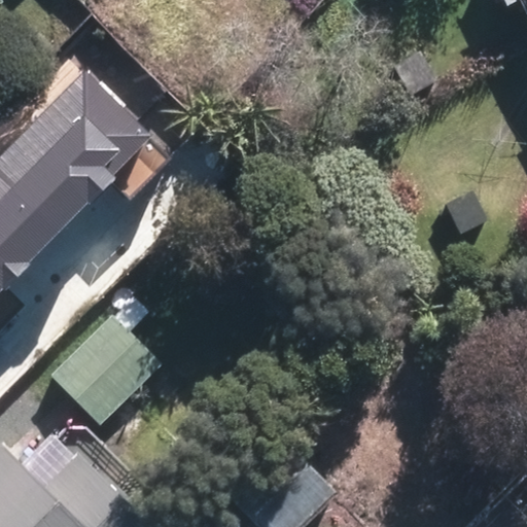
[(526,0),(503,0),(505,3),(512,0),(518,0),(526,19),(526,0)]
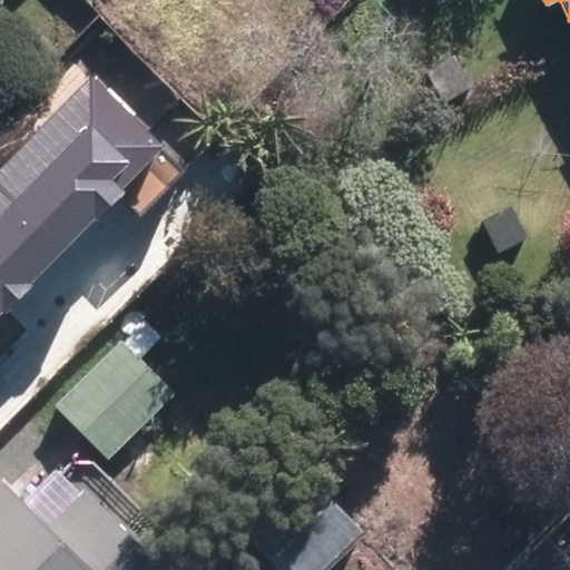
[(0,316),(167,153),(91,77),(0,167),(0,316)]
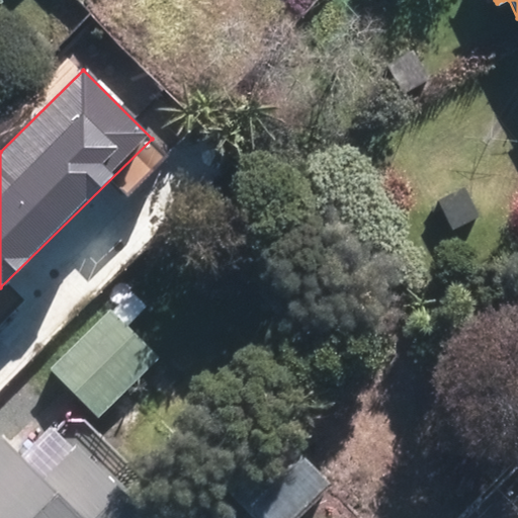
[(109,305),(48,366),(98,417),(160,355),(109,305)]
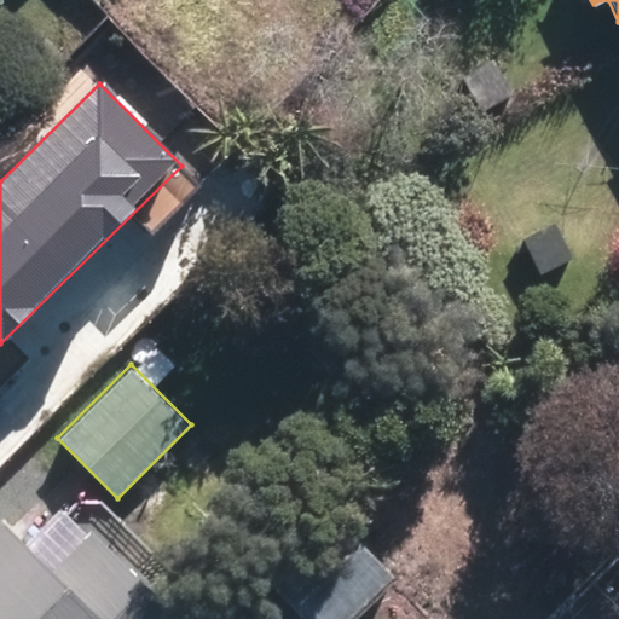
[(356,618),(395,580),(322,505),(255,571),(302,618),(356,618)]
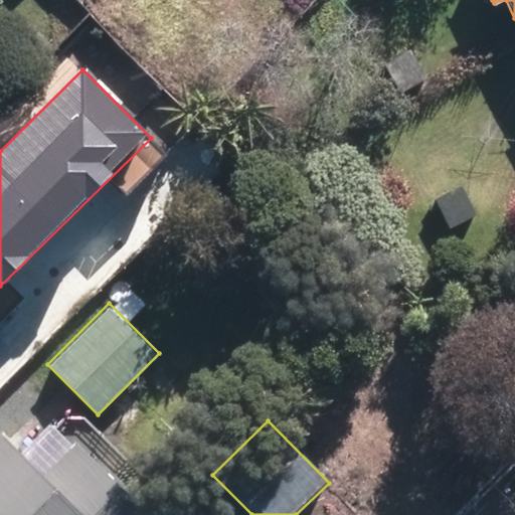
[(0,435),(0,514),(142,514),(147,511),(73,439),(68,444),(47,422),(17,453),(0,435)]
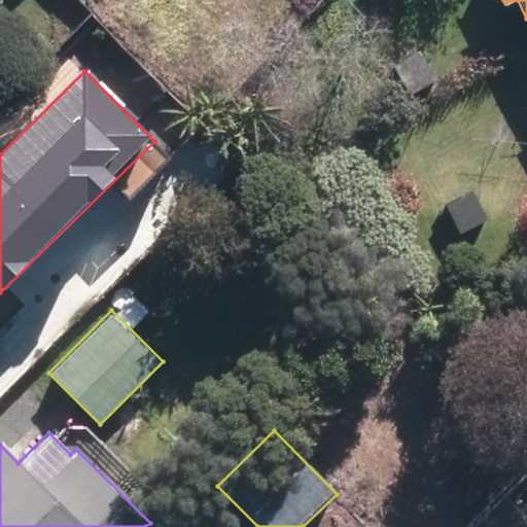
[(524,526),(506,508),(488,526),(524,526)]
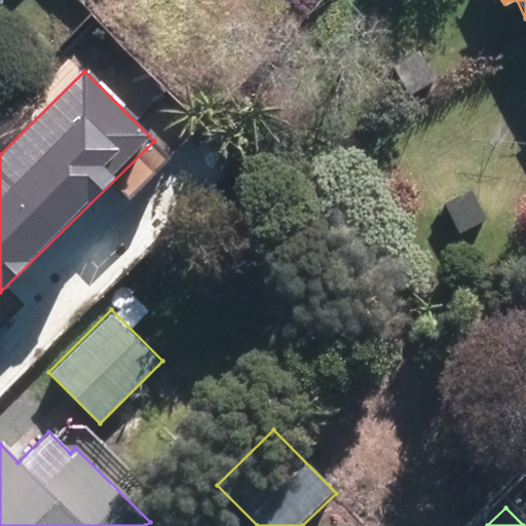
All buildings are outlined.
